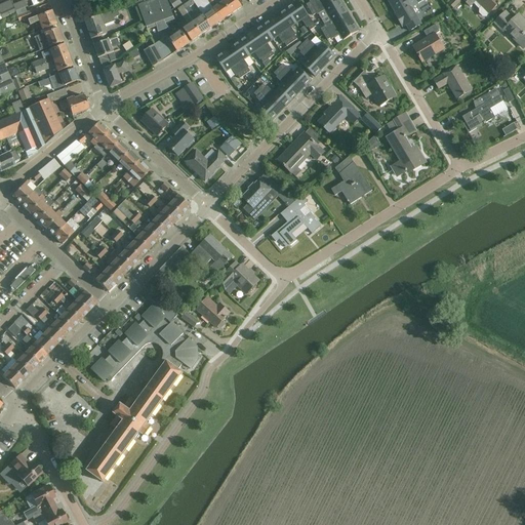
[(138,5),(146,27),(148,31),(157,27),(158,33),(168,29),(166,24),(174,21),(166,0),(144,0),(145,3),(138,5)]
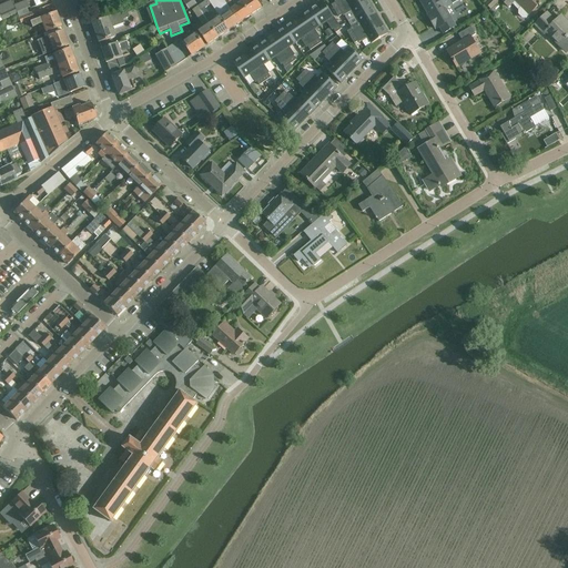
[(219,38),(229,31),(217,14),(214,17),(212,12),(210,14),(205,8),(208,7),(209,7),(212,4),(209,0),(198,7),(202,12),(219,38)]
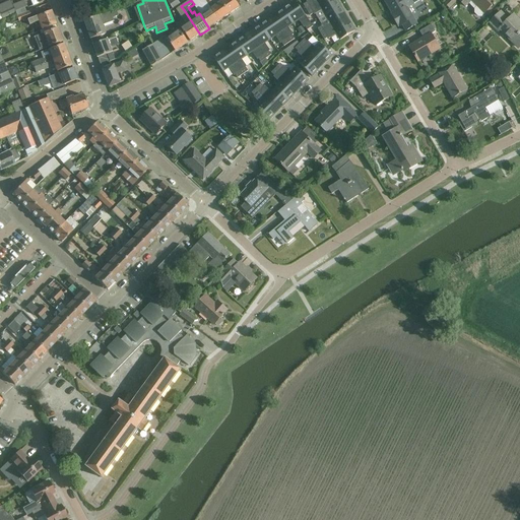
[(207,5),(203,0),(202,0),(200,2),(204,8),(198,11),(199,13),(209,28),(218,22),(207,5)]
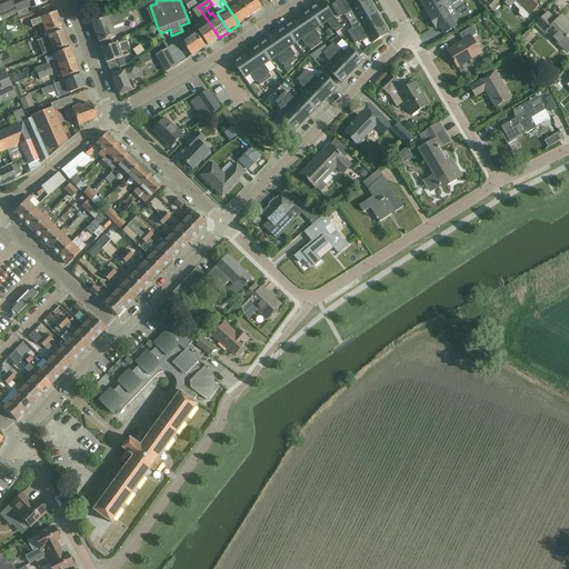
[(222,0),(227,6),(239,25),(249,17),(240,3),(236,7),(232,0),(231,0),(222,0)]
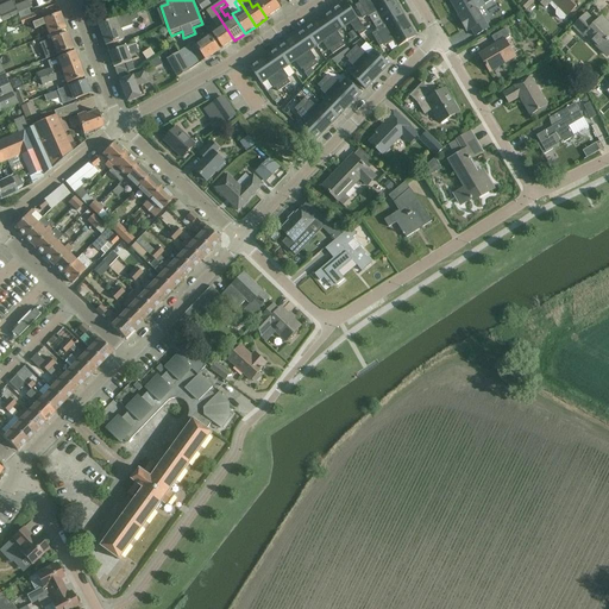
[(257,0),(259,2),(257,4),(267,18),(281,8),(275,0),(257,0)]
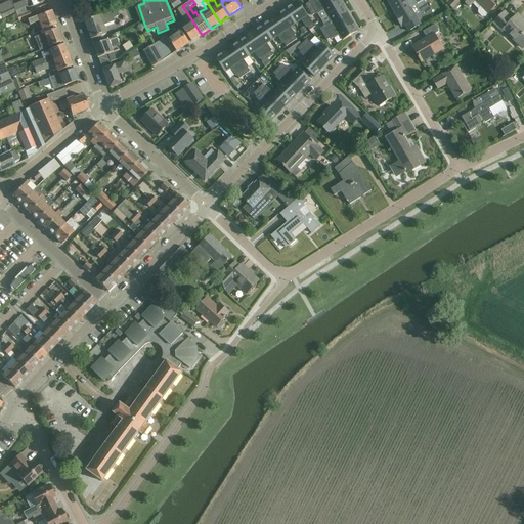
[(310,0),(306,3),(307,4),(303,6),(306,11),(324,0),(310,0)]
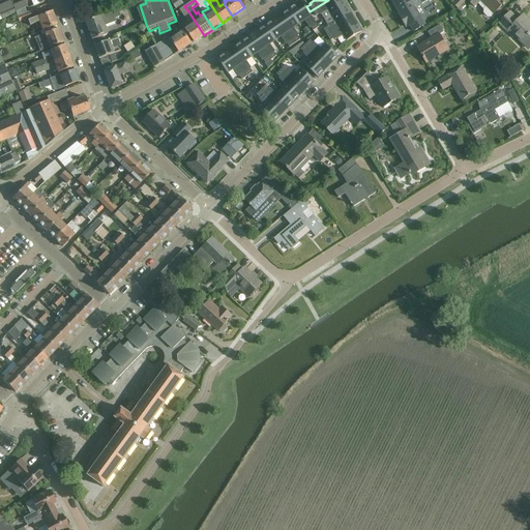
[(341,0),(340,0),(328,0),(310,11),(314,18),(317,16),(318,17),(326,11),(329,17),(345,7),(341,0)]
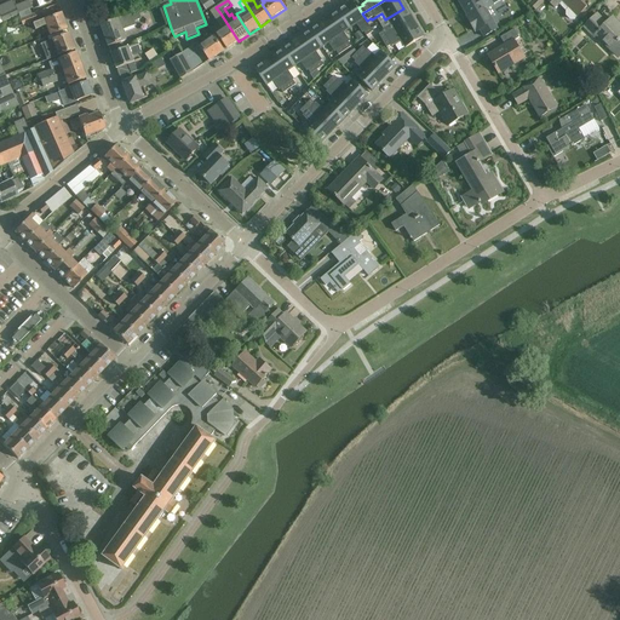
[(484,38),(494,32),(497,30),(486,11),(503,0),(463,0),(460,3),(465,12),(468,11),(470,15),(466,17),(476,33),(480,30),(484,38)]
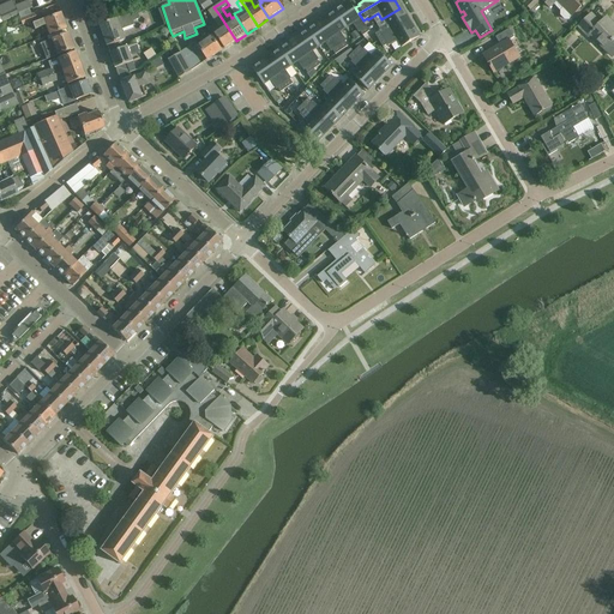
[(529,0),(525,5),(530,10),(540,0),(541,0),(549,8),(557,1),(564,8),(560,11),(560,16),(564,19),(569,19),(572,16),(587,1),(585,0),(529,0)]
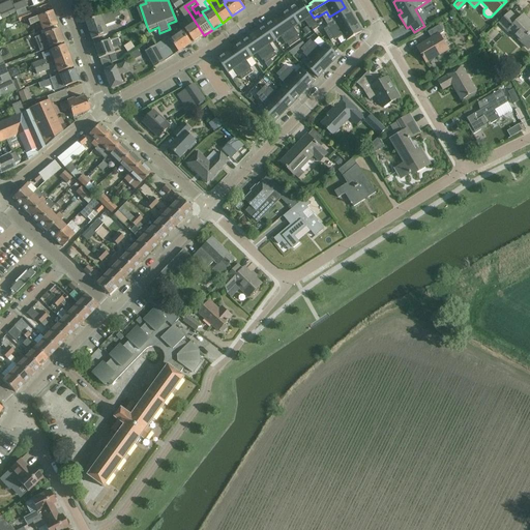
[(16,12),(25,8),(28,7),(25,1),(12,5),(16,12)]
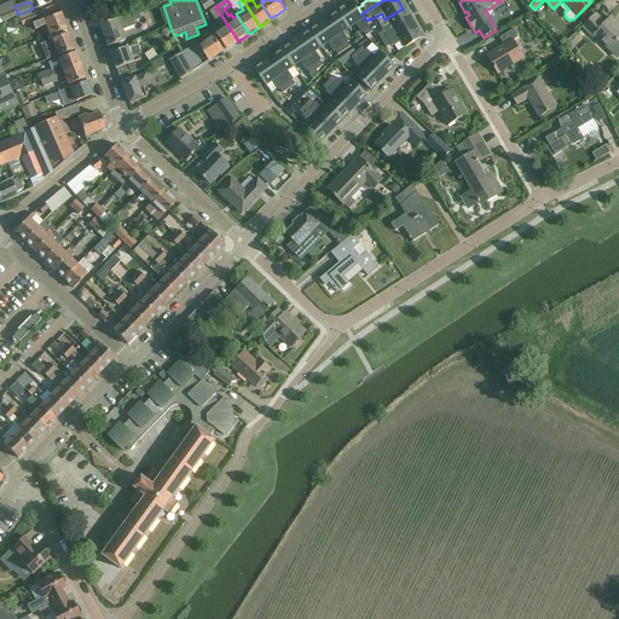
[(343,7),(334,13),(341,22),(347,30),(354,25),(359,33),(360,35),(362,34),(365,38),(371,34),(350,3),(343,7)]
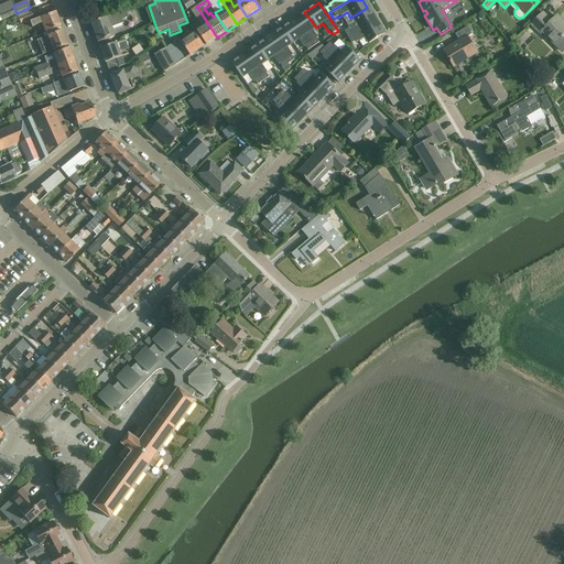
[(3,3),(0,4),(0,17),(1,19),(2,21),(10,17),(3,3)]
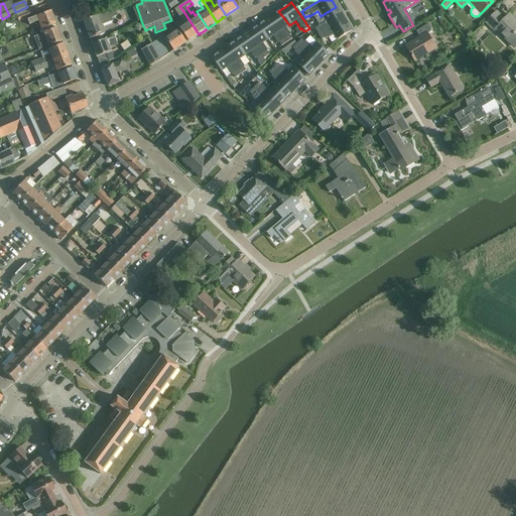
[(188,41),(199,34),(183,11),(179,6),(175,10),(185,25),(180,29),(188,41)]
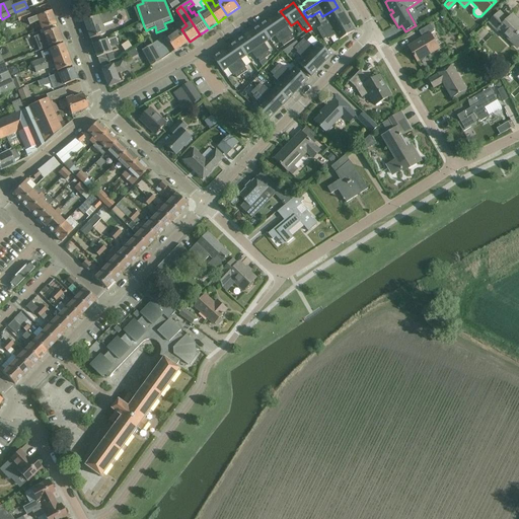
[(343,14),(338,7),(322,16),(325,21),(318,26),(318,28),(315,30),(318,35),(345,19),(342,14),(343,14)]
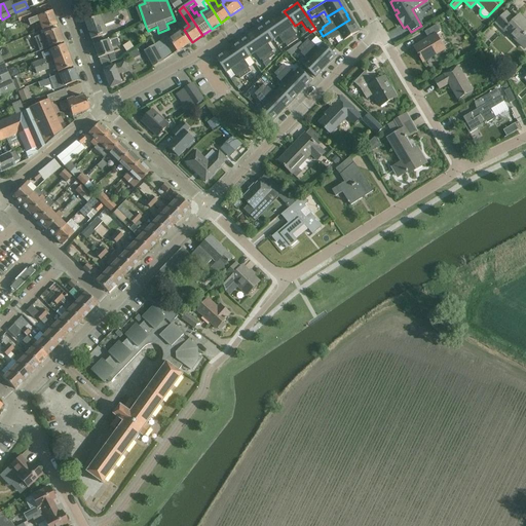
[(37,8),(27,12),(16,16),(19,22),(39,14),(37,8)]
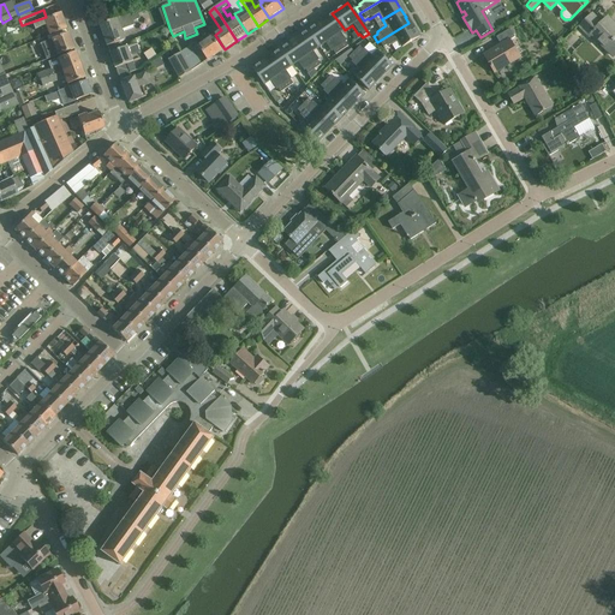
[(49,36),(55,34),(66,30),(60,13),(49,18),(33,24),(35,30),(46,27),(49,36)]
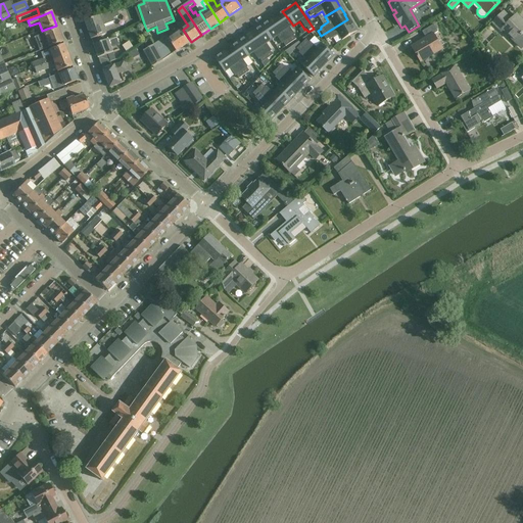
[(277,15),(273,19),(290,45),(295,41),(293,38),(294,37),(289,29),(293,26),(288,18),(282,11),(277,15)]
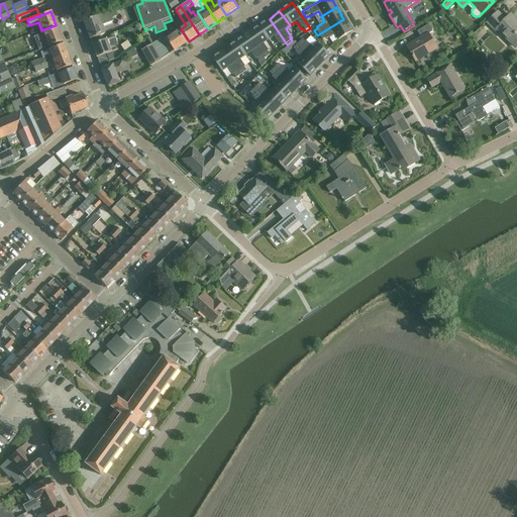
[(94,18),(84,21),(84,22),(91,39),(100,35),(104,34),(101,26),(114,21),(112,19),(110,12),(97,16),(94,18)]
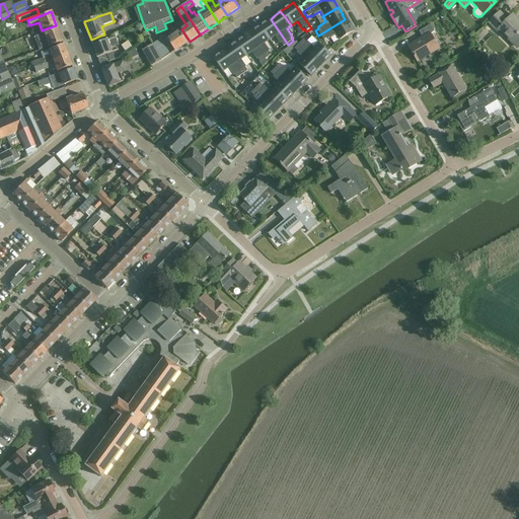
[(500,13),(493,20),(489,24),(497,32),(501,29),(518,47),(518,46),(518,21),(513,16),(508,21),(500,13)]
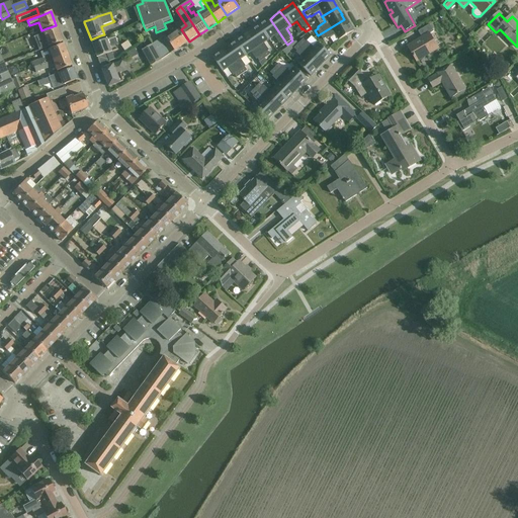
[(264,22),(257,27),(262,35),(263,34),(268,41),(273,37),(279,46),(280,45),(282,48),(287,45),(270,19),(264,22)]
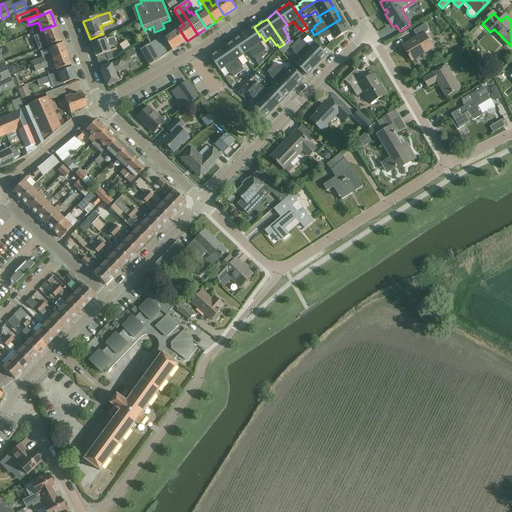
[(343,24),(340,19),(314,35),(317,40),(321,38),(322,39),(330,35),(333,40),(340,36),(341,36),(349,32),(344,24),(343,24)]
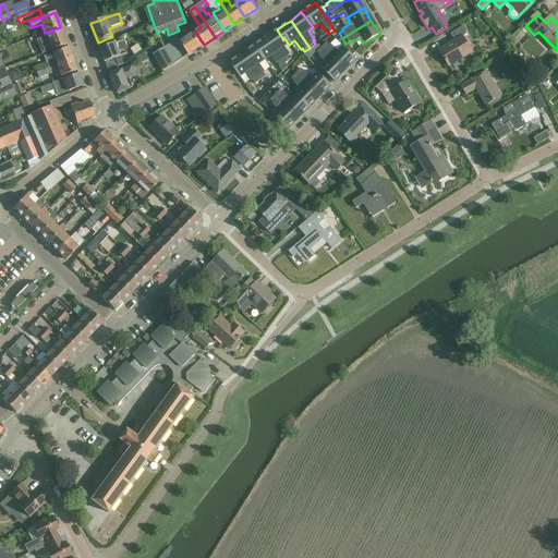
[(449,45),(439,50),(449,67),(458,61),(472,52),(470,49),(462,37),(466,34),(462,27),(450,34),(455,41),(449,45)]
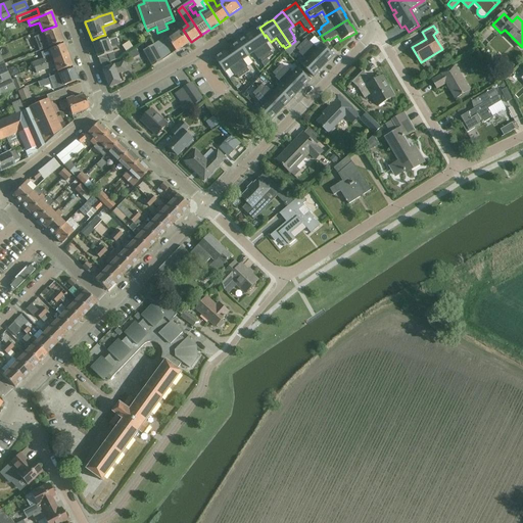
[(254,32),(249,36),(268,61),(273,57),(270,54),(271,53),(266,46),(271,42),(266,35),(265,36),(259,28),(253,32),(254,32)]
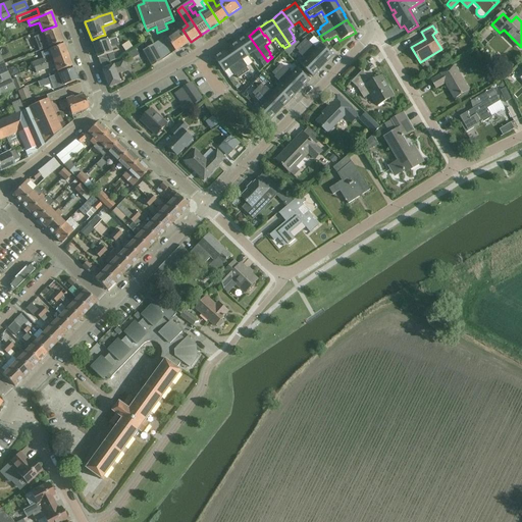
[(62,42),(57,29),(44,34),(42,31),(31,35),(33,41),(39,38),(43,49),(62,42)]
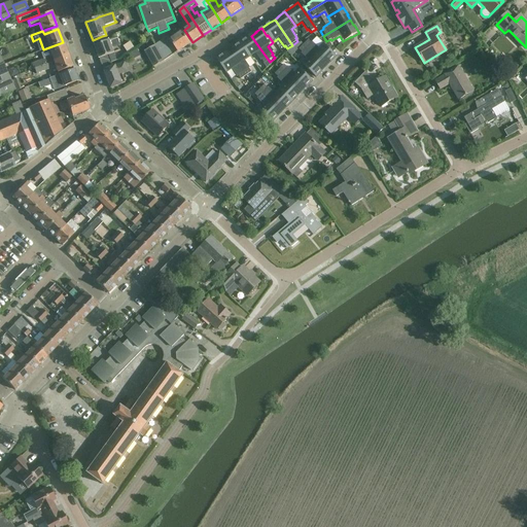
[(190,43),(184,35),(182,31),(169,39),(178,51),(190,43)]
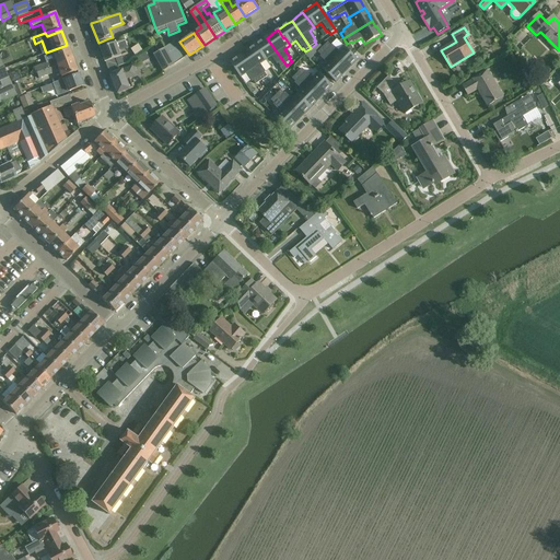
[(260,42),(253,47),(258,56),(259,55),(265,62),(270,58),(277,67),(278,66),(280,70),(287,66),(267,38),(261,42),(260,42)]
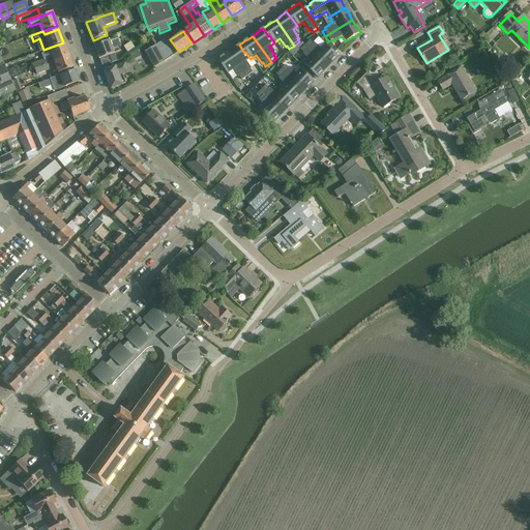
[(100,59),(104,67),(118,61),(114,49),(121,46),(118,37),(95,47),(100,59)]
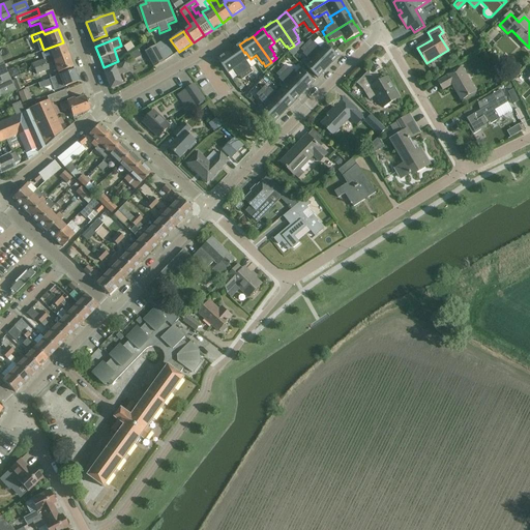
[(174,55),(164,40),(158,45),(169,59),(174,55)]
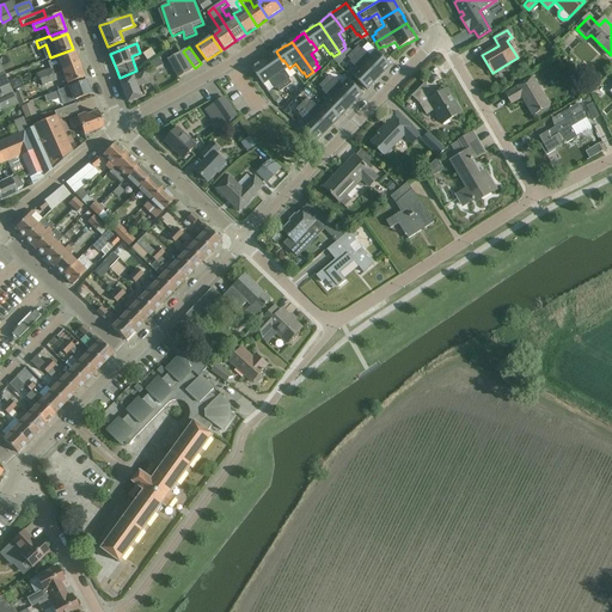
[(356,47),(350,53),(378,78),(383,72),(383,73),(390,66),(374,51),(368,57),(361,49),(360,50),(356,47)]
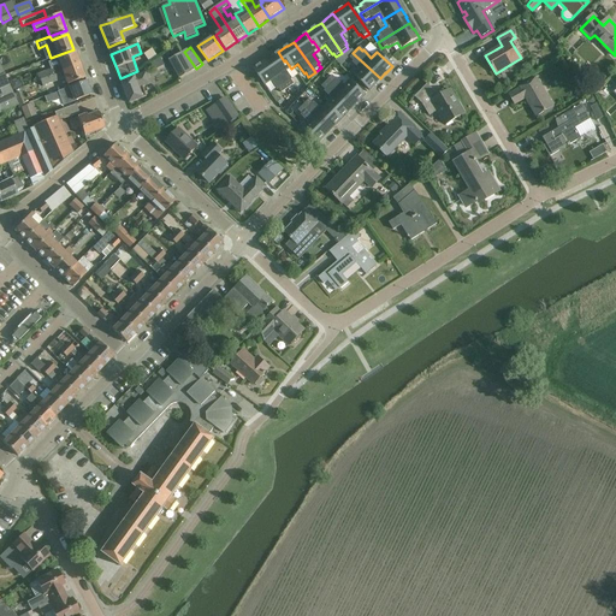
[(182,53),(170,60),(179,80),(193,72),(193,71),(196,69),(184,52),(182,53)]
